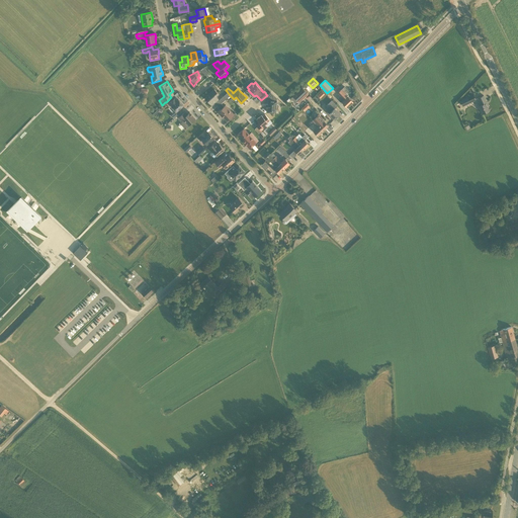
[(211,105),(219,99),(217,96),(219,94),(214,89),(206,96),(208,99),(207,100),(211,105)]
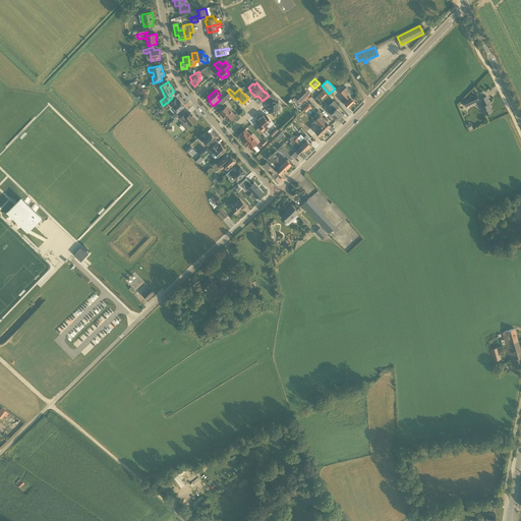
[(294,96),(301,103),(307,97),(301,90),(294,96)]
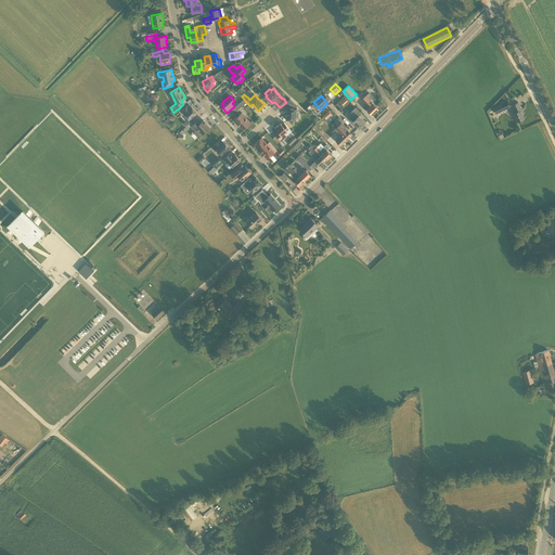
[(365,95),(362,99),(369,106),(366,110),(372,115),(378,108),(373,103),(374,102),(371,100),(370,101),(365,95)]
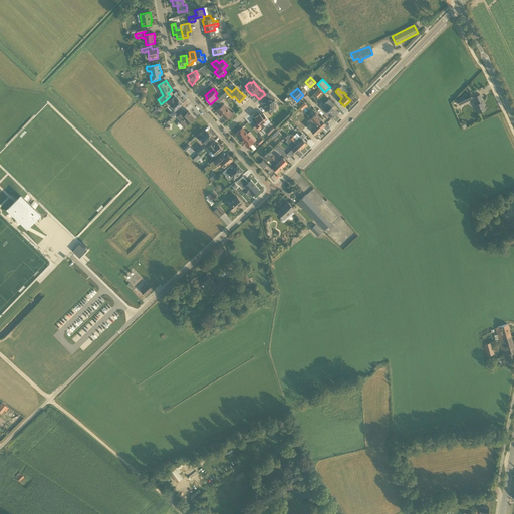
[(274,103),(275,97),(269,91),(265,94),(264,95),(266,98),(266,99),(266,102),(265,102),(265,105),(266,105),(265,111),(274,111),(274,107),(275,106),(276,106),(276,105),(276,104),(275,103),(274,103)]
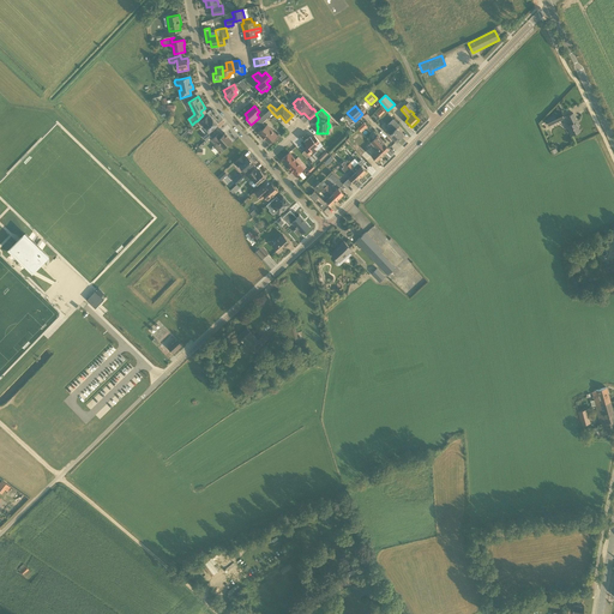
[(548,126),(564,119),(561,112),(546,120),(548,126)]
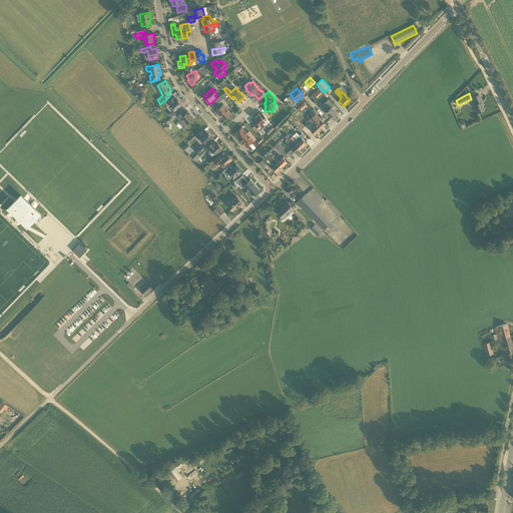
[(478,112),(484,109),(481,102),(482,101),(479,94),(473,97),(476,104),(474,105),(478,112)]
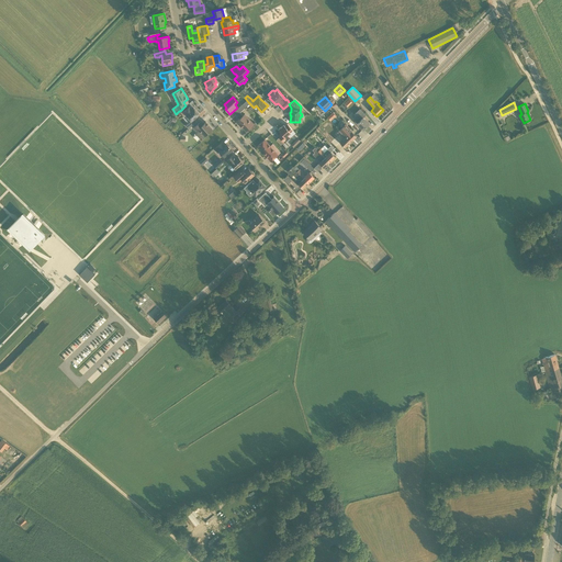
[(192,109),(190,105),(184,111),(187,114),(191,120),(184,125),(188,128),(197,121),(194,119),(199,114),(193,108),(192,109)]
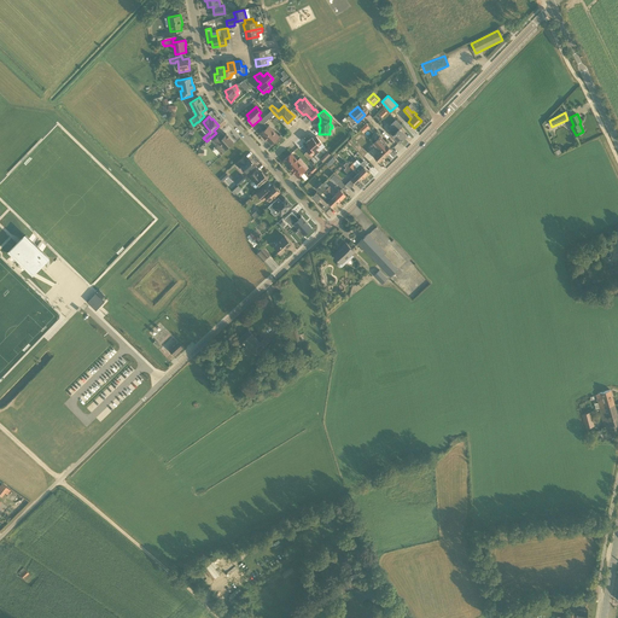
[(400,143),(406,135),(398,127),(401,124),(396,120),(390,126),(392,129),(390,132),(392,135),(400,143)]
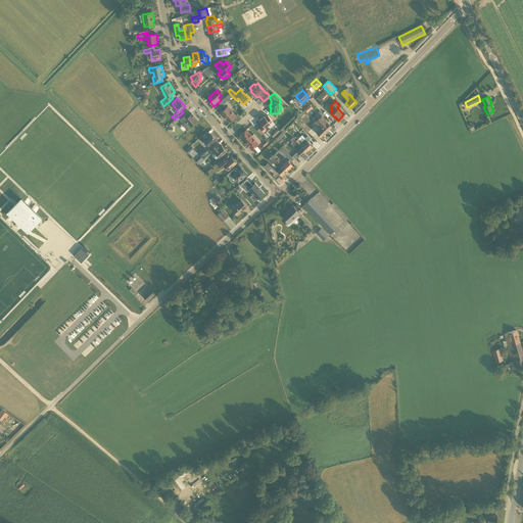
[(236,115),(228,106),(220,112),(223,116),(224,115),(229,122),(234,117),(236,120),(240,116),(237,113),(236,115)]
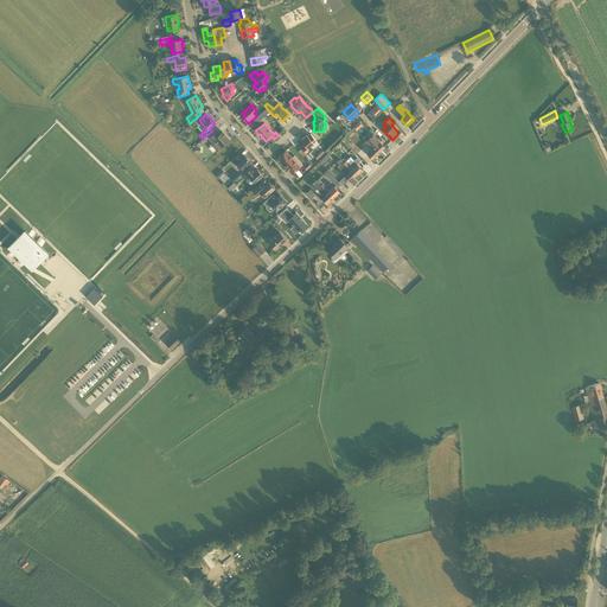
[(219,134),(217,131),(209,138),(213,142),(212,142),(212,146),(215,148),(217,149),(221,146),(229,139),(222,132),(219,134)]
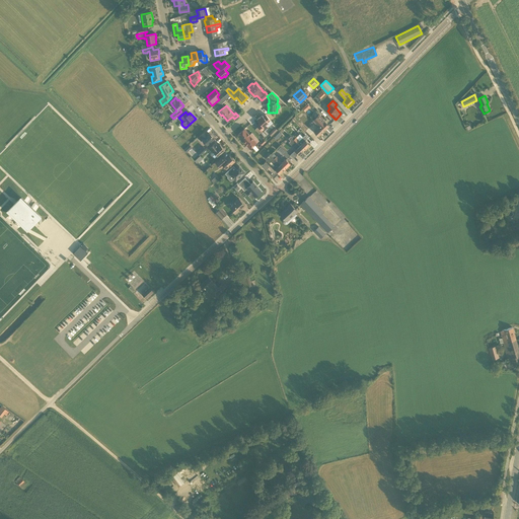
[(271,120),(266,114),(264,117),(263,115),(256,120),(261,124),(257,127),(263,132),(268,127),(273,123),(271,120)]
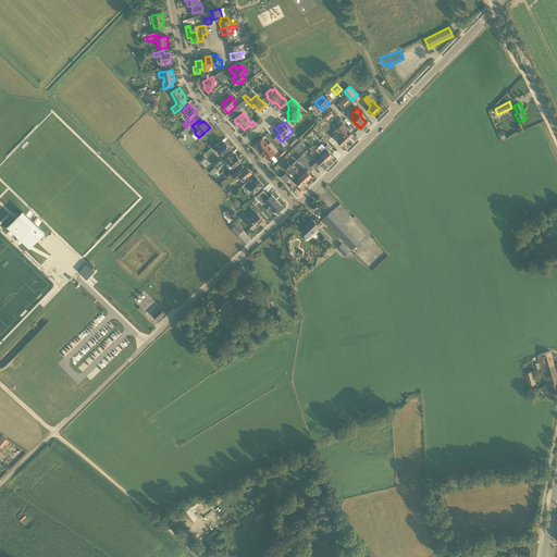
[(343,130),(339,126),(336,128),(347,140),(353,135),(346,127),(343,130)]
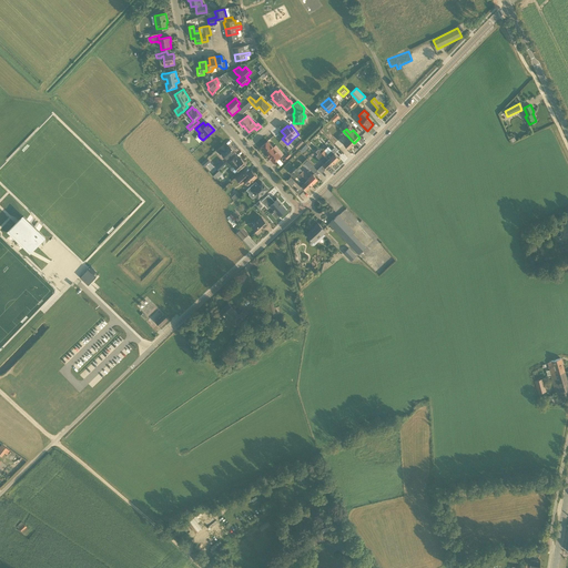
[(354,143),(343,131),(341,133),(345,138),(346,137),(348,139),(344,144),(348,149),(354,143)]
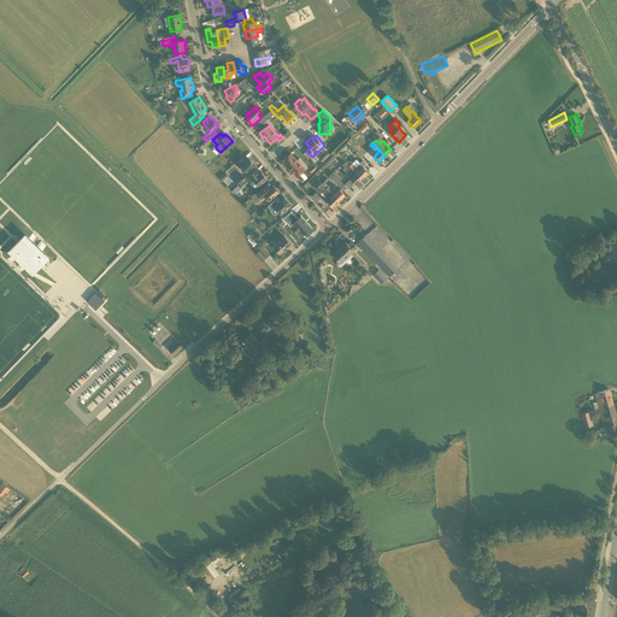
[(323,162),(330,154),(327,151),(319,158),(323,162)]
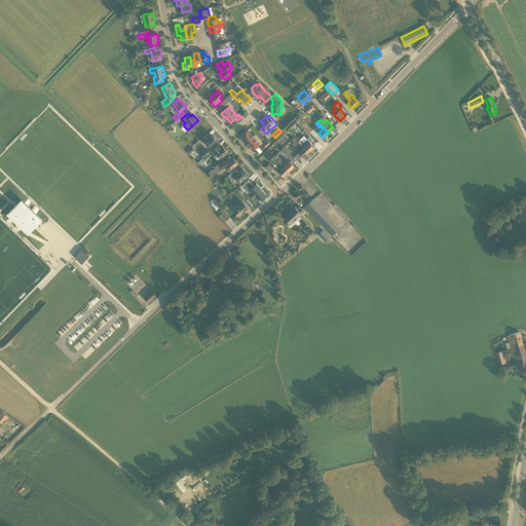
[(253,136),(248,130),(241,137),(254,150),(260,144),(262,142),(255,134),(253,136)]
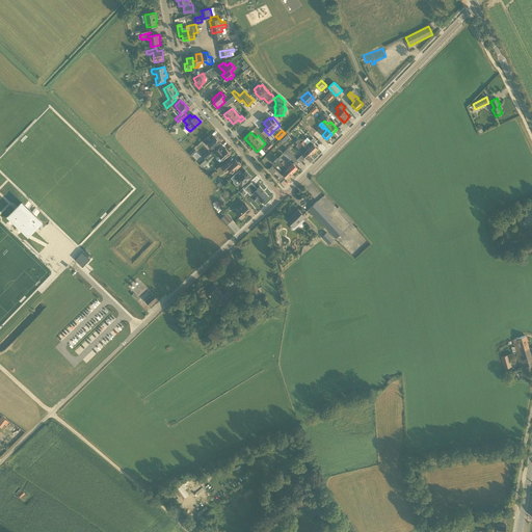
[(213,137),(211,134),(206,139),(203,141),(206,144),(207,143),(212,149),(219,141),(214,135),(213,137)]
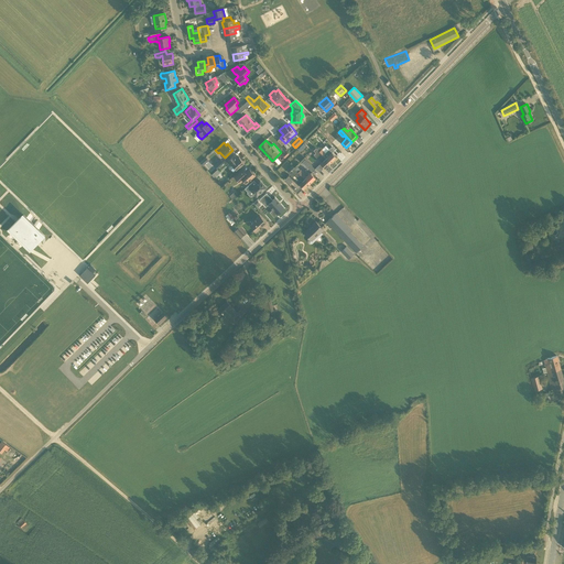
[(325,169),(331,162),(320,151),(316,148),(313,150),(315,152),(314,154),(318,159),(322,162),(321,163),(325,169)]
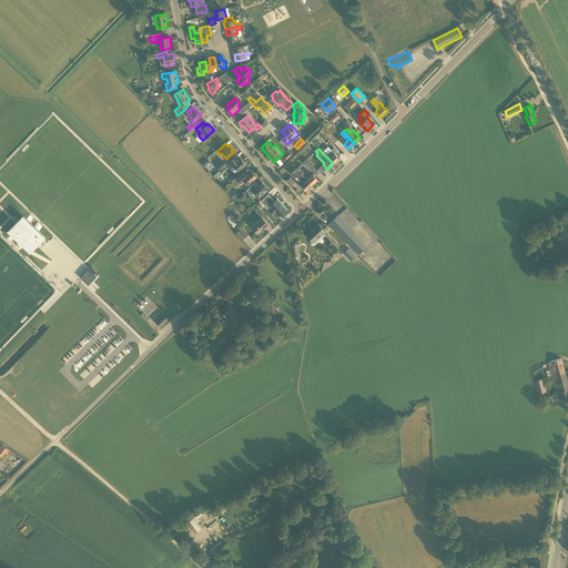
[(330,158),(327,155),(327,154),(324,150),(322,152),(333,163),(338,158),(334,153),(330,158)]
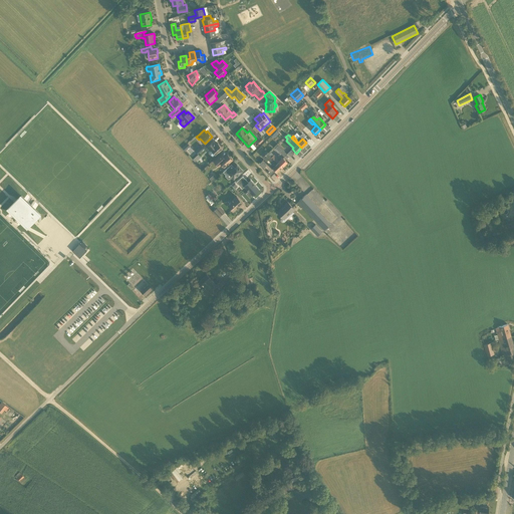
[(216,145),(213,142),(208,146),(216,155),(223,149),(218,144),(216,145)]
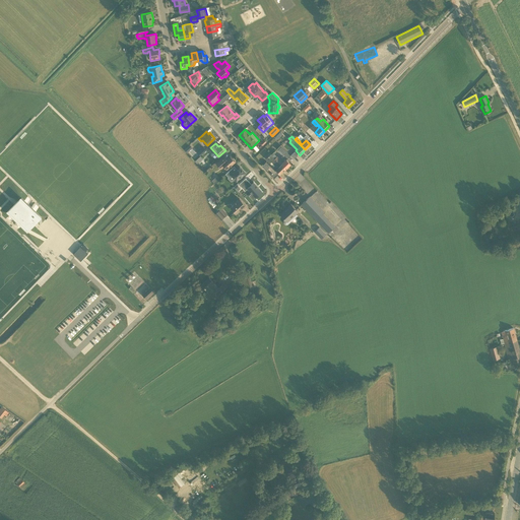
[(287,158),(290,155),(281,146),(278,149),(287,158)]
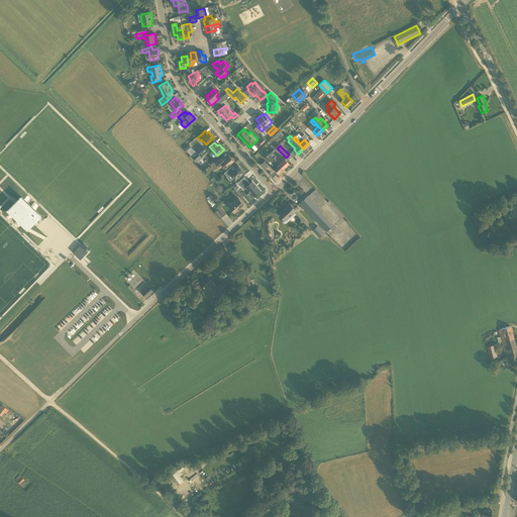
[(284,168),(271,154),(269,152),(265,158),(269,162),(270,161),(274,165),(271,167),(274,170),(275,169),(279,173),(284,168)]
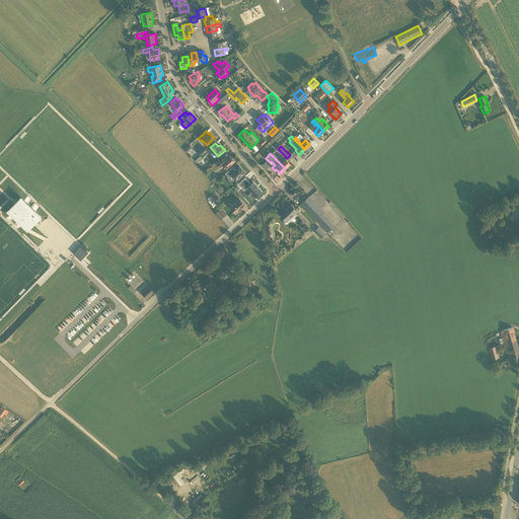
[(282,163),(279,160),(280,160),(274,153),(272,155),(285,168),(290,163),(286,159),(282,163)]
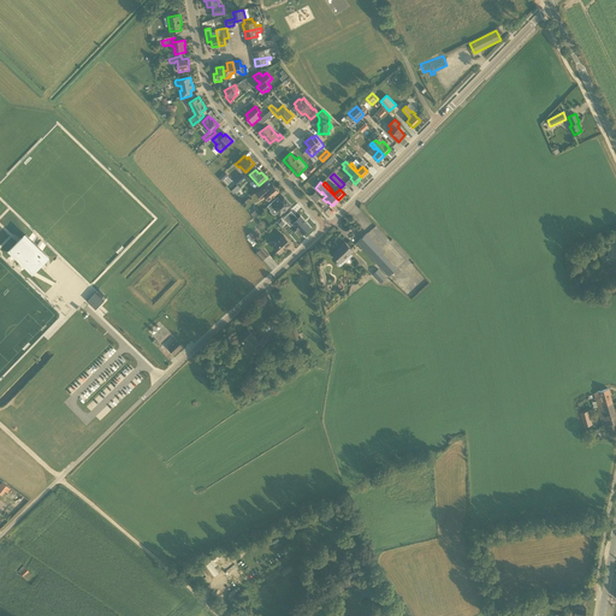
[(279,191),(272,184),(268,188),(265,184),(256,193),(261,200),(265,196),(268,200),(279,191)]
